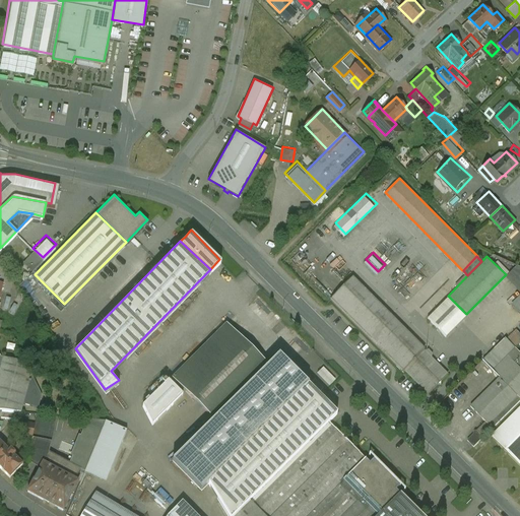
[(507,271),(510,268),(501,258),(498,261),(507,271)]
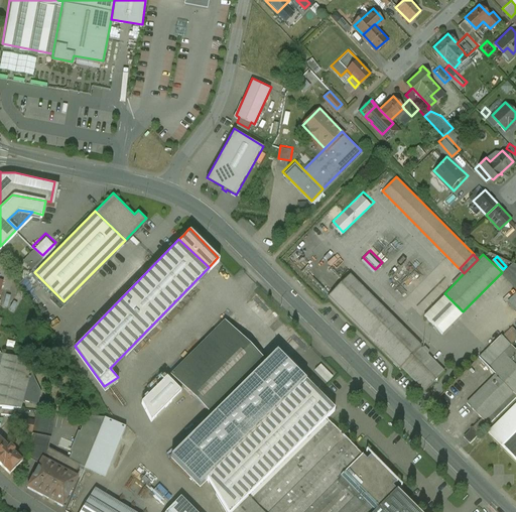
[(407,330),(349,271),(326,293),(398,366),(400,363),(413,349),(401,337),(407,330)]
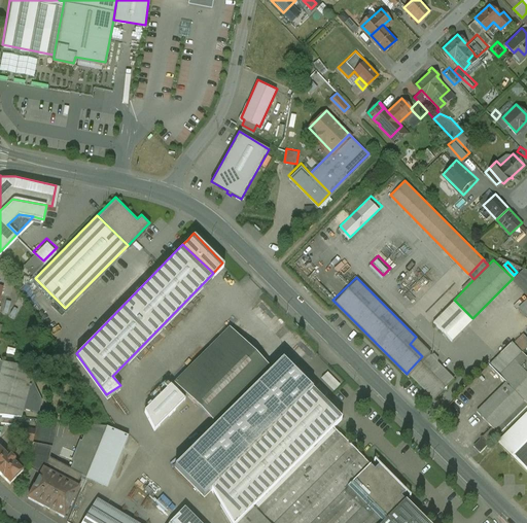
[(454,300),(433,320),(452,339),(472,318),(454,300)]
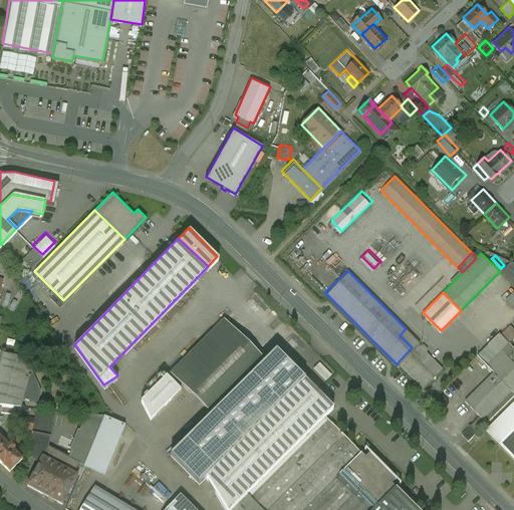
[(222,317),(170,369),(222,420),(273,367),(222,317)]
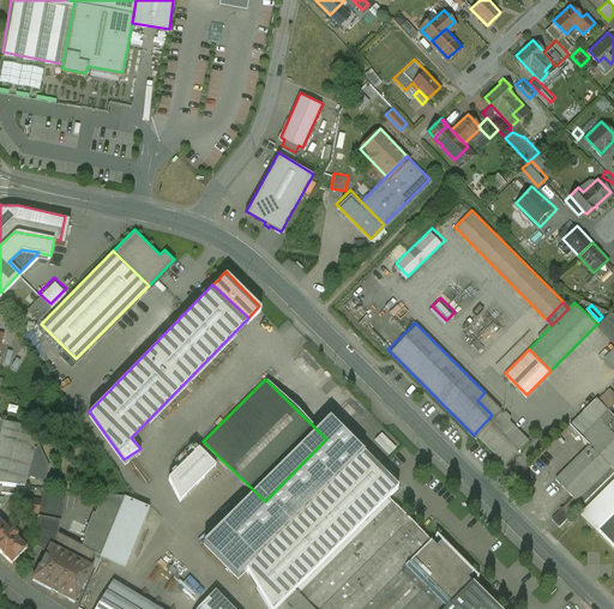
[(613,385),(612,384),(601,393),(612,404),(613,402),(613,385)]
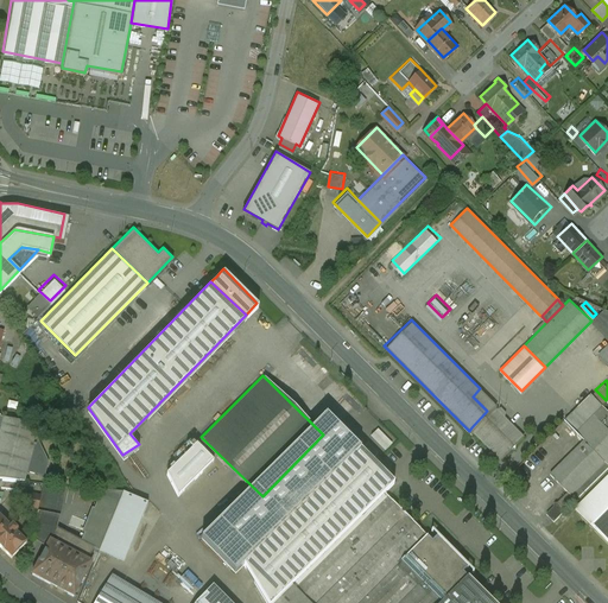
[(487,411),(472,427),(499,456),(523,432),(502,413),(506,410),(500,402),(496,405),(480,388),(473,397),(487,411)]
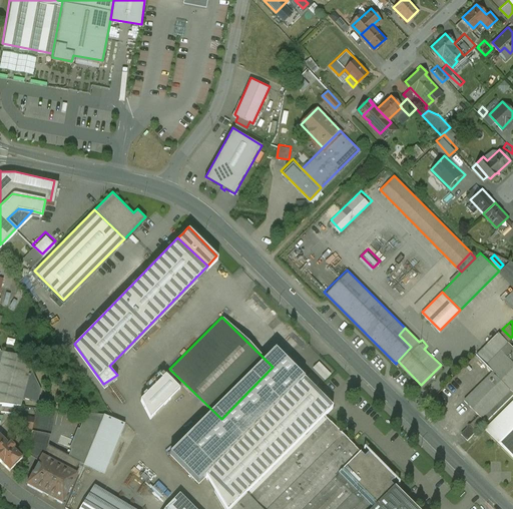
[(486,362),(501,347),(508,340),(498,330),(475,352),(486,362)]
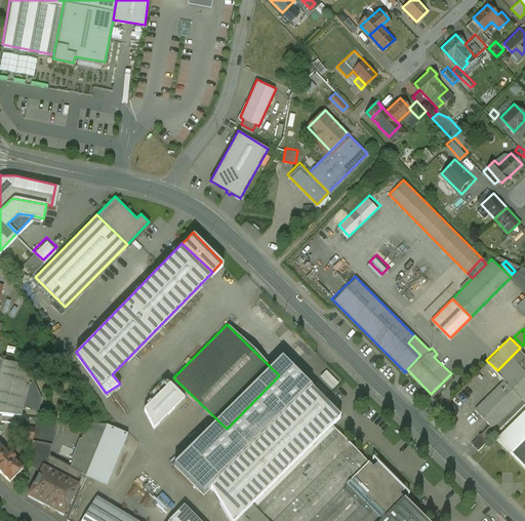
[(524,368),(520,363),(513,355),(497,370),(503,377),(473,406),(490,423),(481,431),(488,437),(524,400),(524,368)]
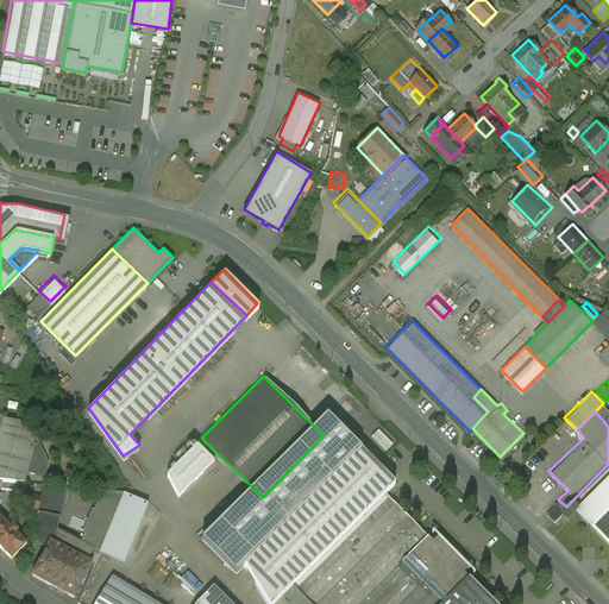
[(31,421),(0,414),(0,426),(0,427),(0,476),(25,478),(27,469),(45,474),(49,459),(31,421)]
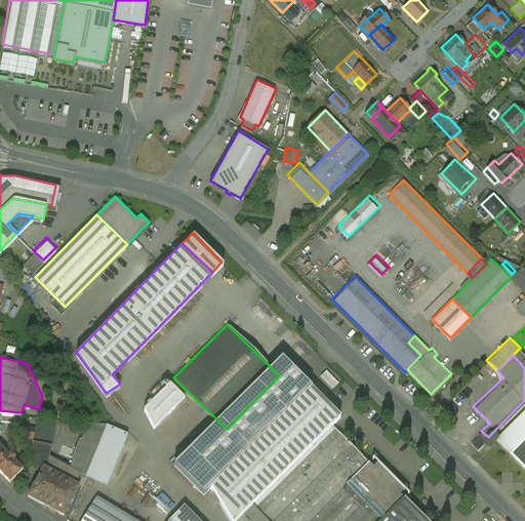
[(322,372),(333,385),(340,379),(328,366),(322,372)]
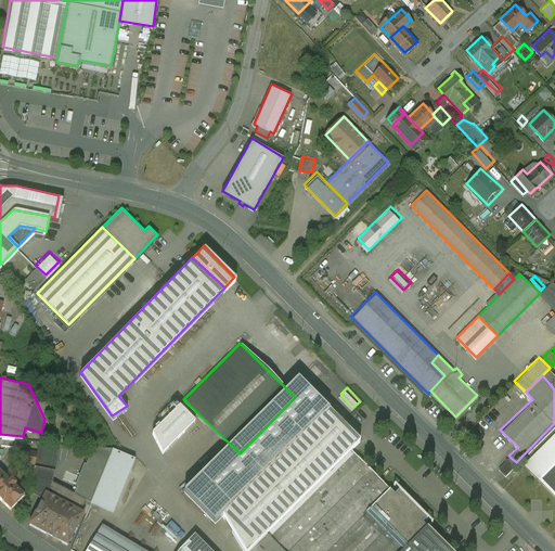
[(194,418),(179,401),(151,430),(160,451),(194,418)]
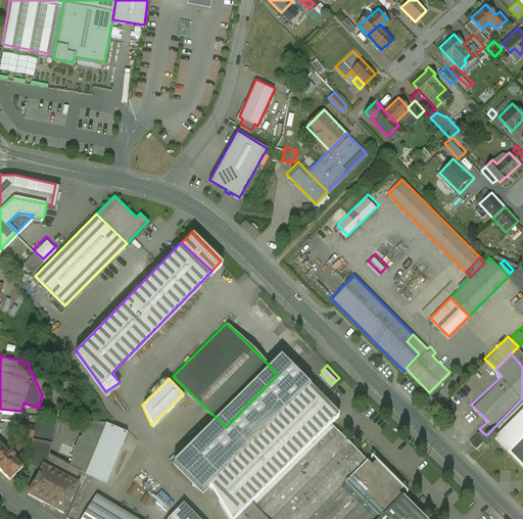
[(334,409),(308,383),(208,481),(230,518),(231,518),(238,512),(230,504),(241,491),(250,501),(330,422),(343,409),(339,405),(334,409)]
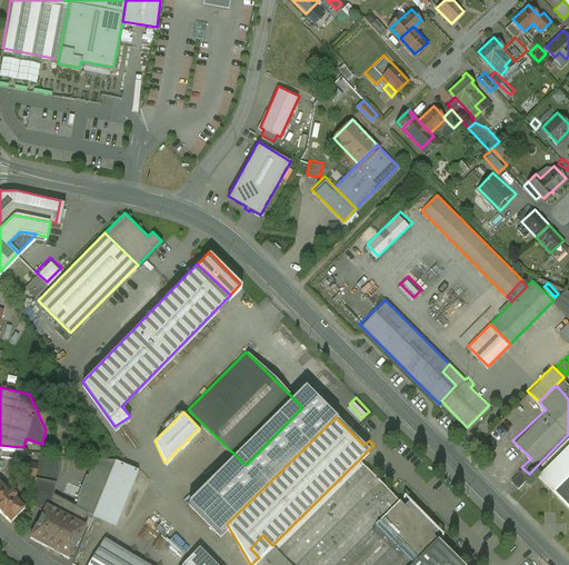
[(568,442),(547,464),(568,486),(568,504),(568,505),(568,442)]
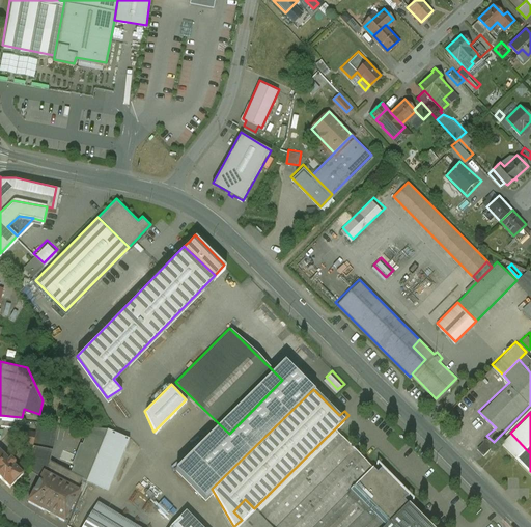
[(54,426),(35,424),(35,430),(33,443),(51,446),(54,426)]
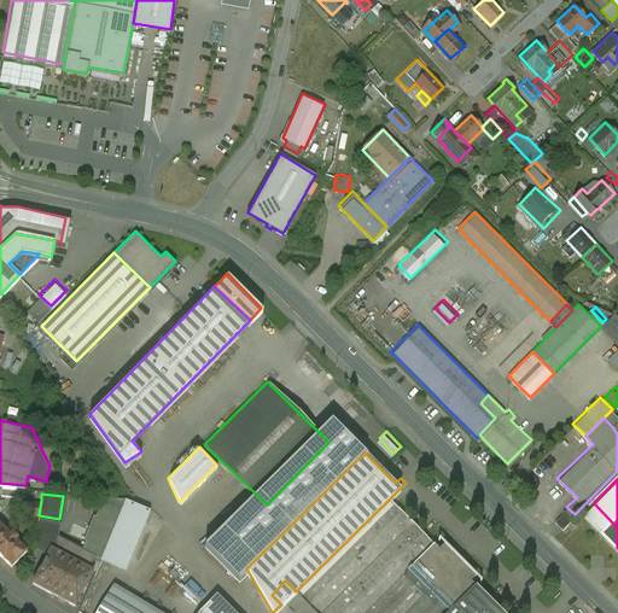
[(80,546),(98,555),(100,558),(126,496),(101,494),(80,546)]
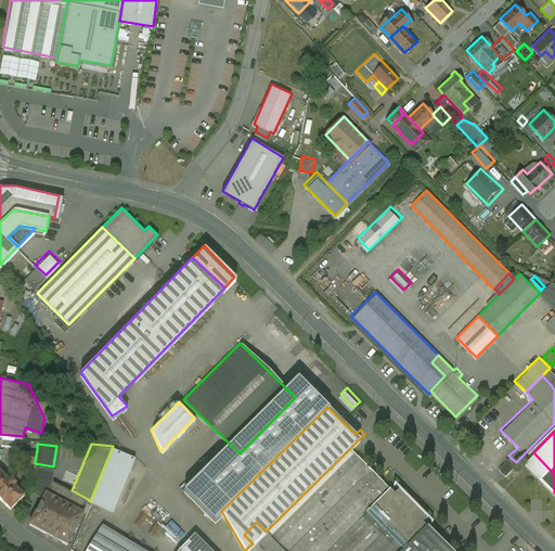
[(35,463),(37,449),(23,446),(21,461),(35,463)]
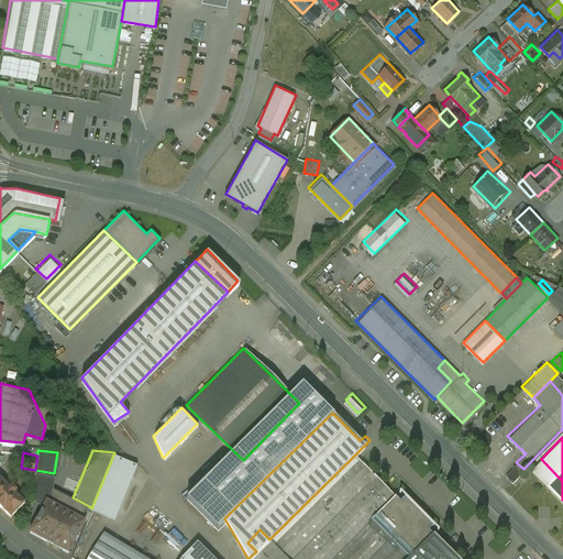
[(120,455),(114,452),(91,508),(113,518),(136,462),(120,455)]
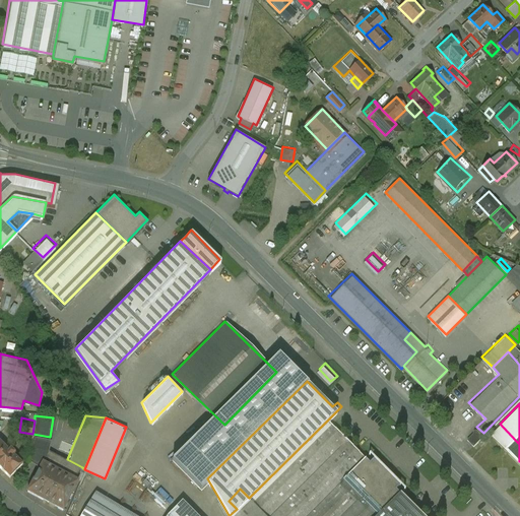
[(237,509),(230,515),(426,515),(396,486),(400,480),(374,454),(368,459),(328,420),(249,498),(237,509)]
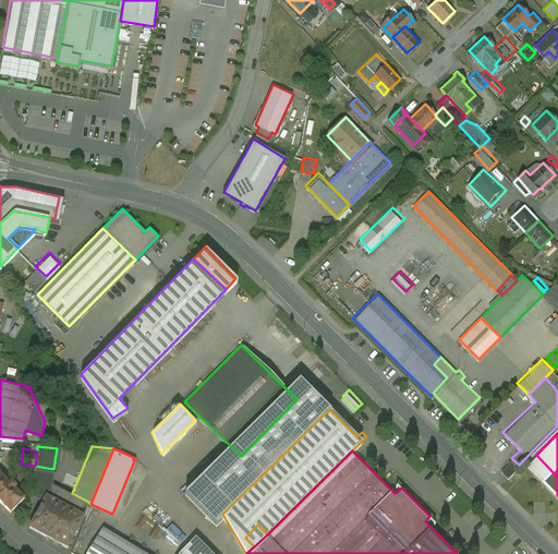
[(557,494),(557,477),(536,455),(526,465),(557,495),(557,494)]
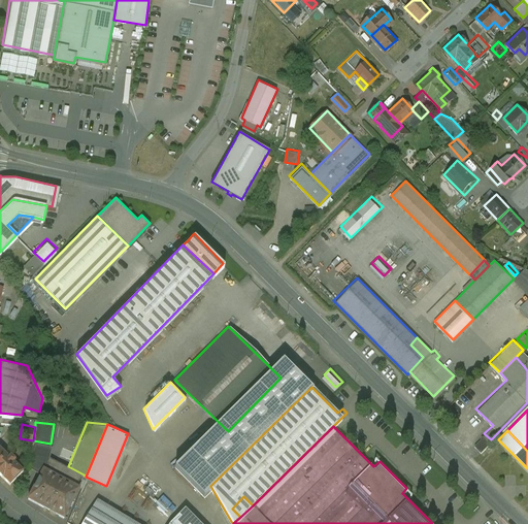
[(491,439),(484,433),(472,444),(480,451),(491,439)]
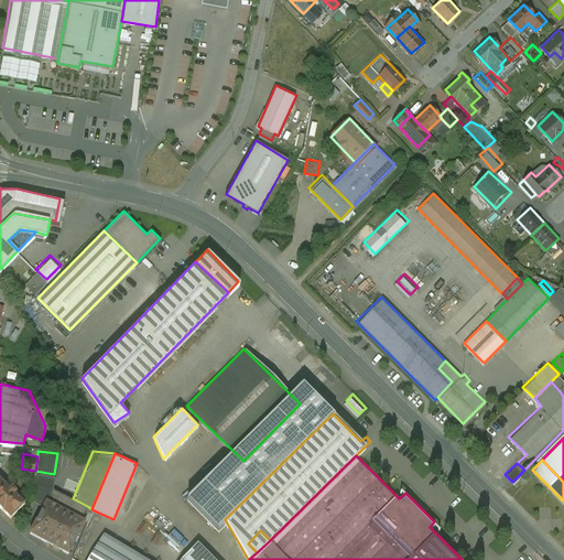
[(9,486),(0,476),(0,504),(10,515),(24,501),(14,491),(17,488),(11,483),(9,486)]
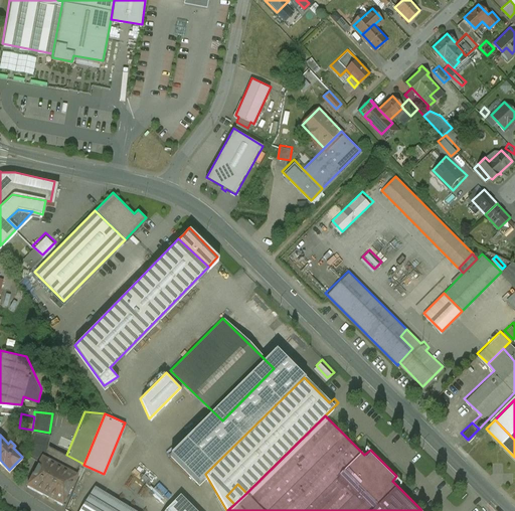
[(66,455),(47,445),(26,484),(60,502),(81,463),(66,455)]
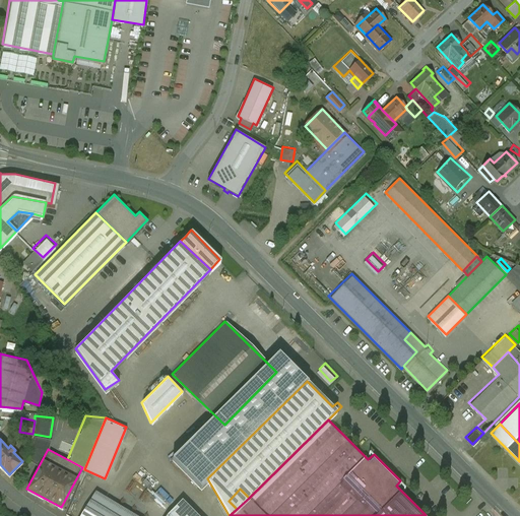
[(114,500),(95,489),(78,515),(104,515),(110,506),(114,500)]
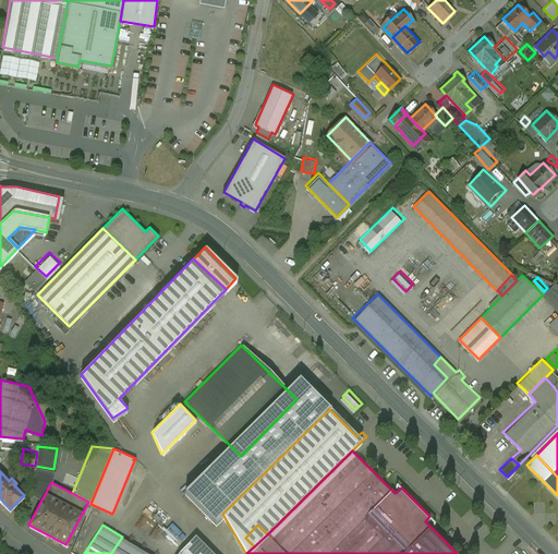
[(245,538),(254,546),(267,534),(257,525),(245,538)]
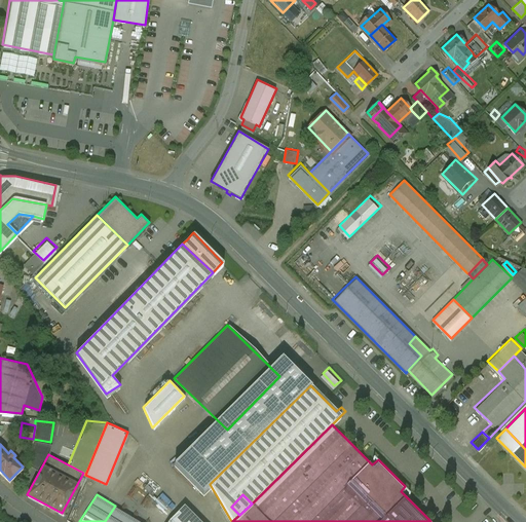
[(197,521),(182,506),(165,520),(163,521),(197,521)]
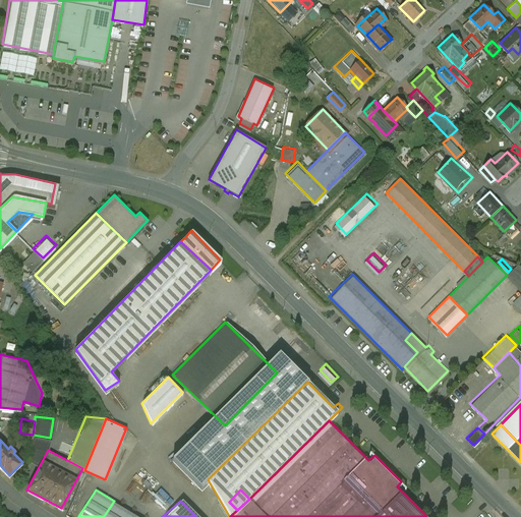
[(127,516),(110,507),(104,516),(127,516)]
